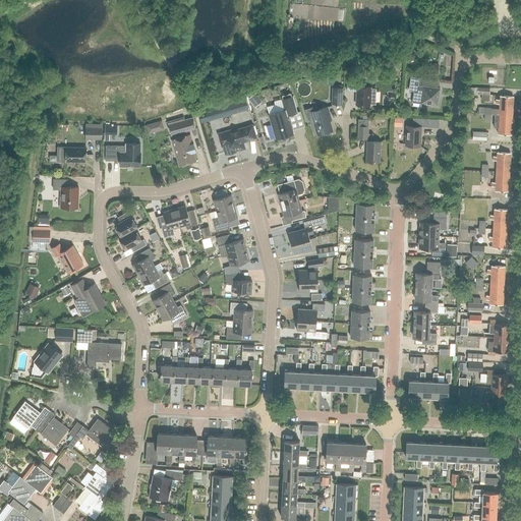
[(429,73),(438,74),(439,65),(430,64),(429,73)]
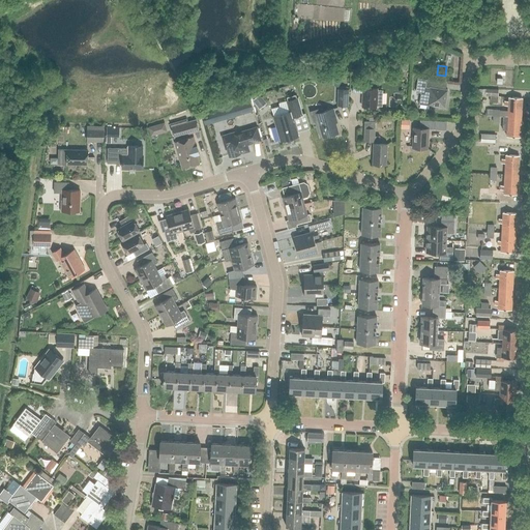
[(364,79),(357,79),(354,78),(353,92),(363,93),(362,107),(376,108),(376,106),(382,106),(383,90),(377,90),(377,89),(364,88),(364,79)]
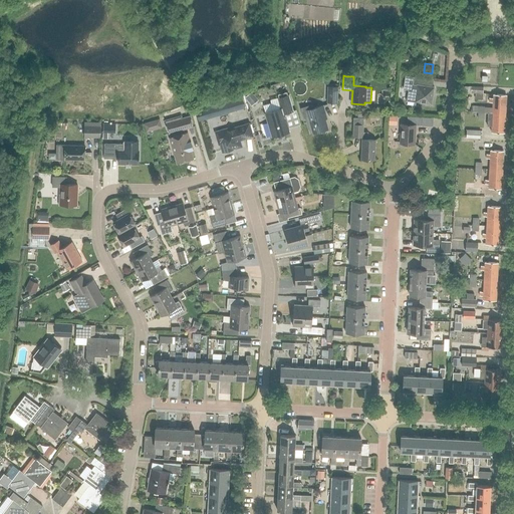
[(408,100),(415,101),(432,104),(435,87),(422,85),(423,78),(414,77),(405,75),(404,89),(409,90),(408,100)]
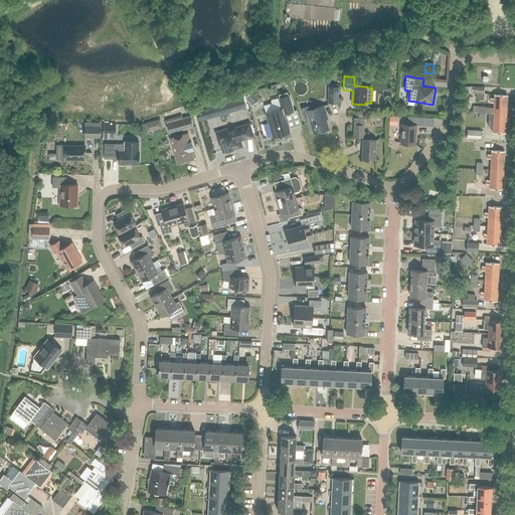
[(338,87),(338,84),(328,84),(328,104),(339,104),(340,87),(338,87)]
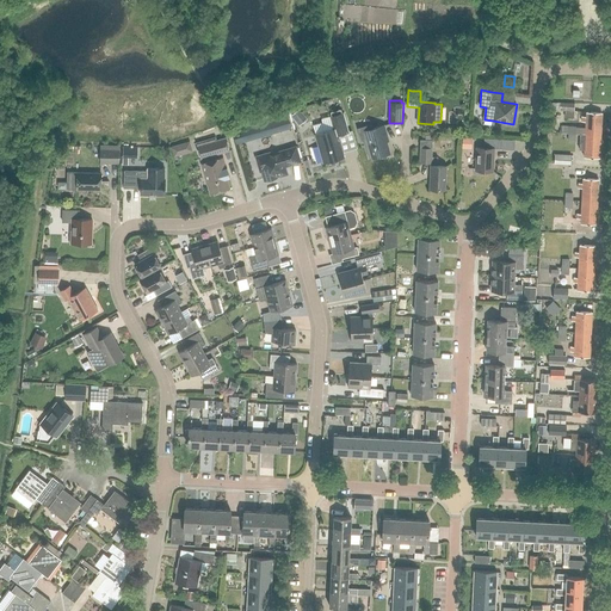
[(291,116),(300,125),(307,119),(300,110),(291,116)]
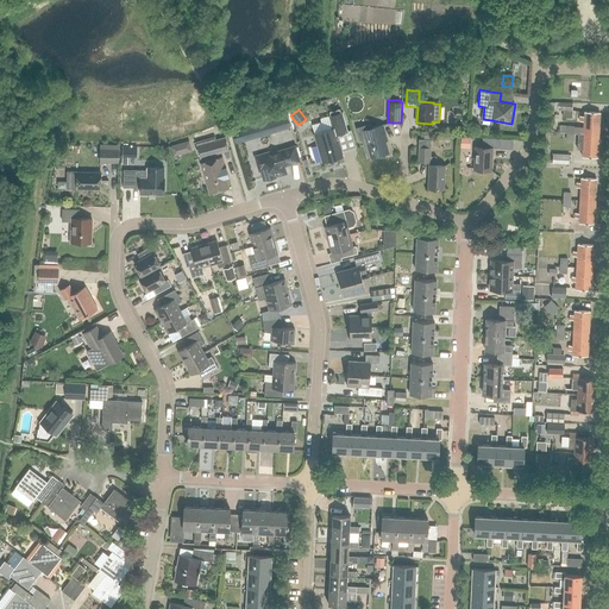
[(584,112),(584,117),(579,117),(579,121),(584,121),(583,135),(598,136),(600,113),(584,112)]
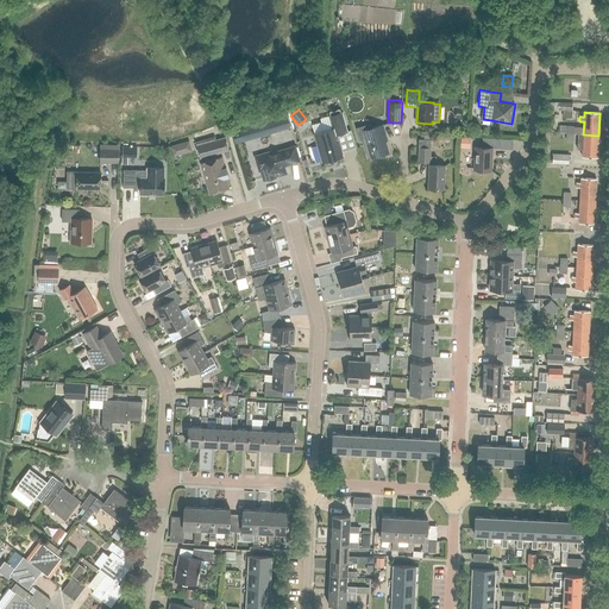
[(347,132),(341,113),(320,119),(321,123),(313,125),(315,135),(314,135),(322,162),(343,156),(337,135),(347,132)]
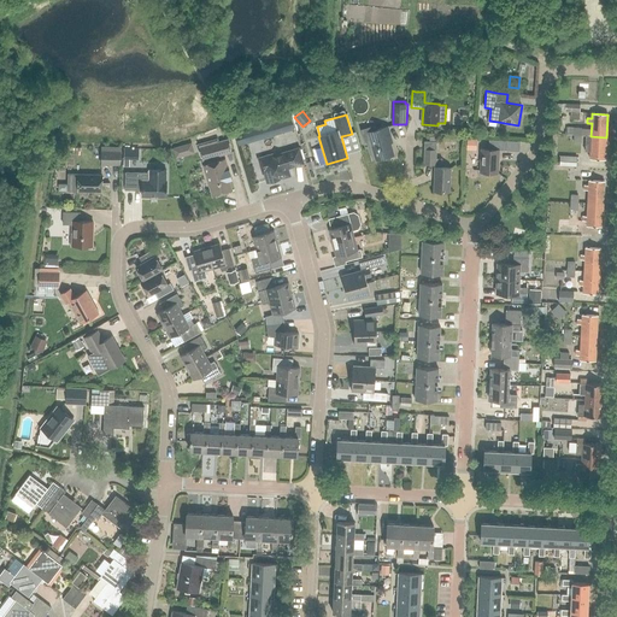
[(268,139),(285,133),(280,121),(264,125),(268,139)]
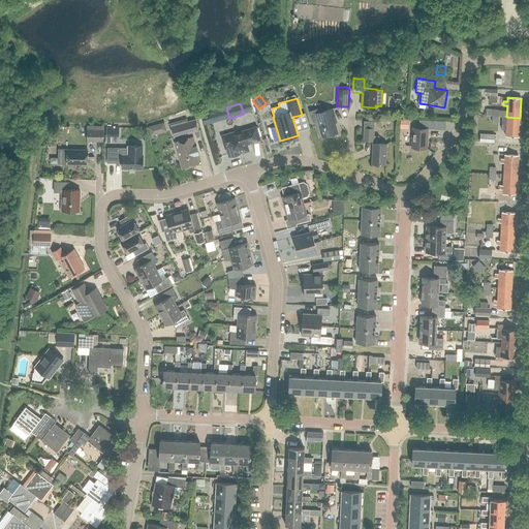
[(323,112),(322,107),(310,112),(313,122),(316,121),(318,127),(316,127),(319,138),(338,132),(335,123),(337,123),(333,109),(323,112)]
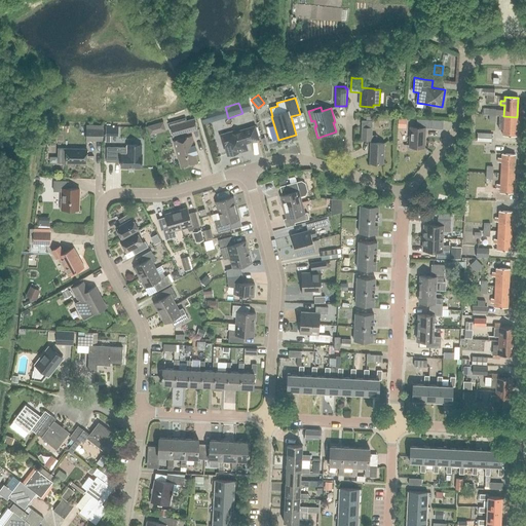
[(517,117),(503,116),(499,116),(499,129),(503,129),(502,136),(516,136),(517,117)]
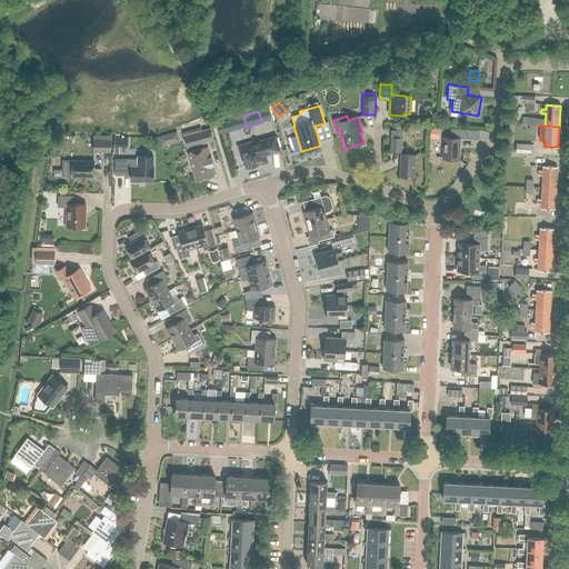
[(211,129),(185,137),(188,149),(215,141),(211,129)]
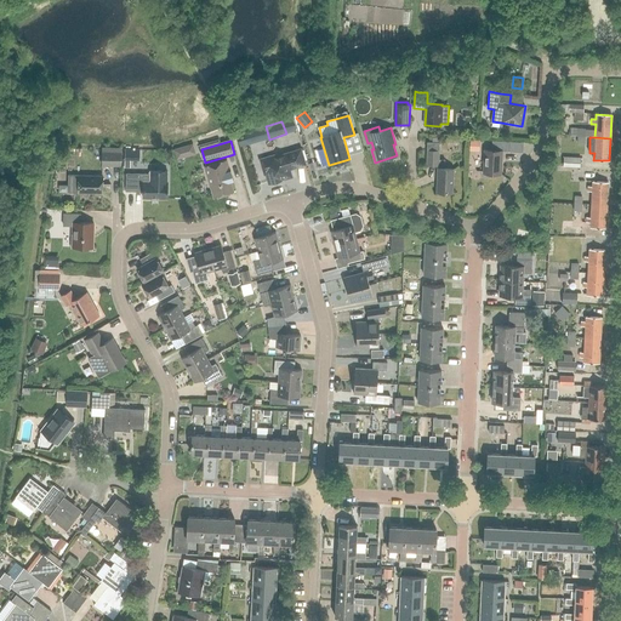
[(502,152),(510,152),(510,142),(493,141),(493,151),(485,151),(484,174),(501,175),(502,152)]
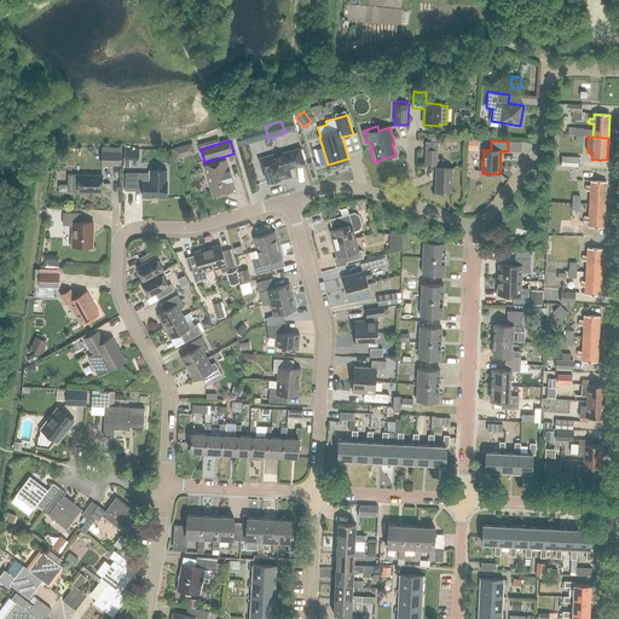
[(195,154),(192,144),(173,149),(177,160),(195,154)]
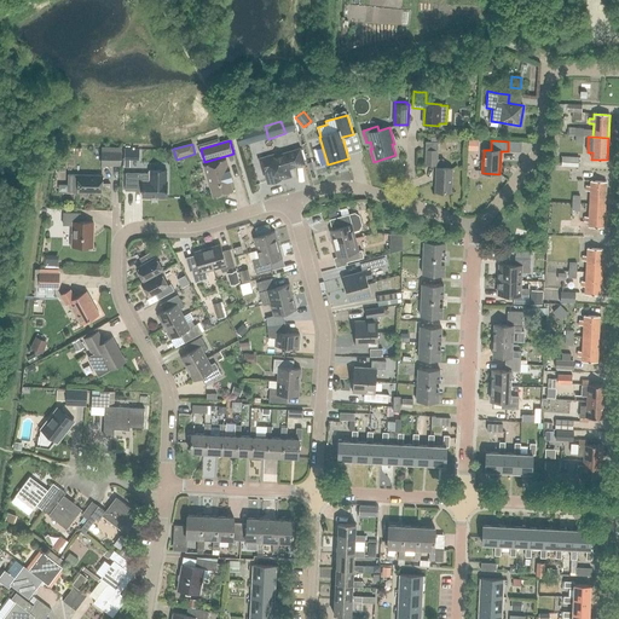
[(424,165),(437,166),(437,150),(426,150),(424,165)]
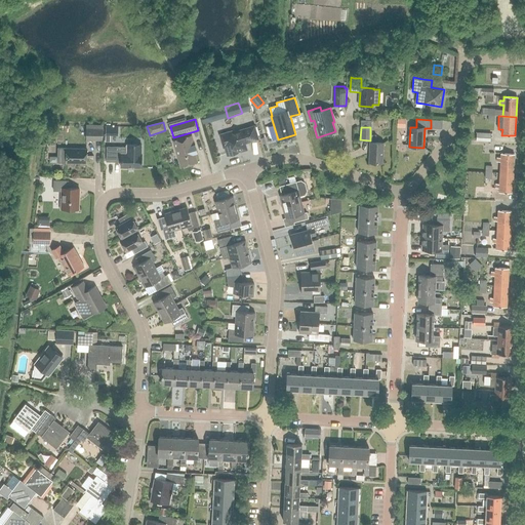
[(253,128),(230,135),(229,132),(219,135),(221,145),(225,144),(228,154),(245,149),(243,143),(256,138),(253,128)]
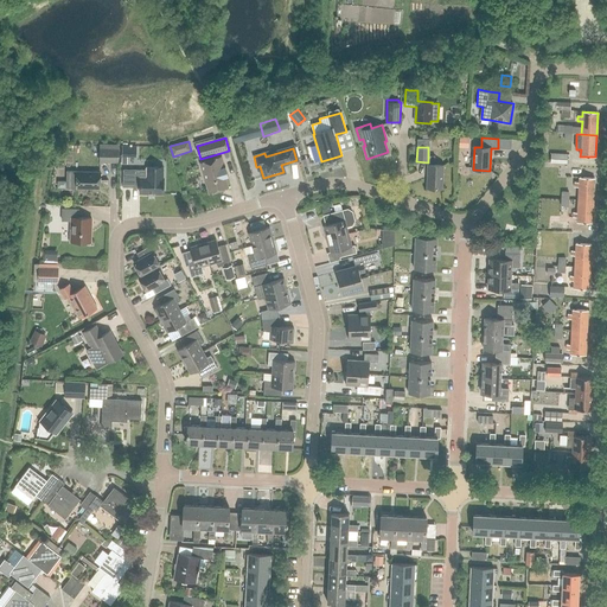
[(100,163),(117,163),(119,149),(100,149),(100,163)]
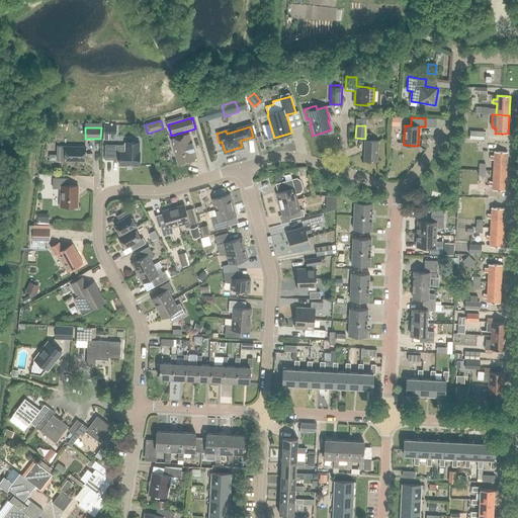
[(472,138),(487,138),(487,130),(472,130),(472,138)]
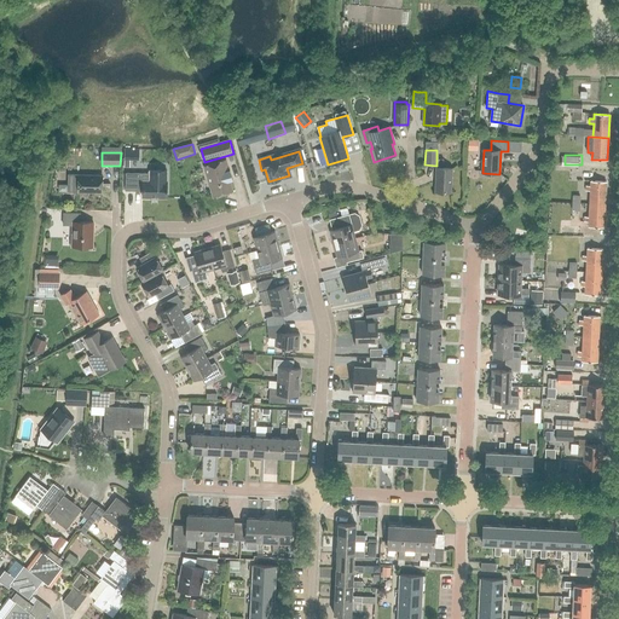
[(230,180),(231,180),(225,160),(204,166),(213,197),(232,191),(230,180)]
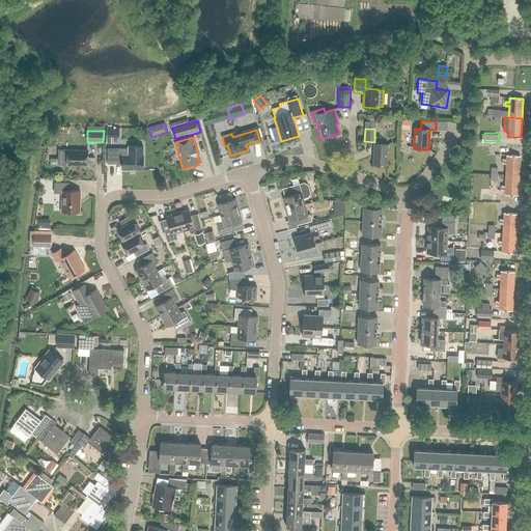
[(372,165),(386,165),(387,144),(373,144),(372,165)]
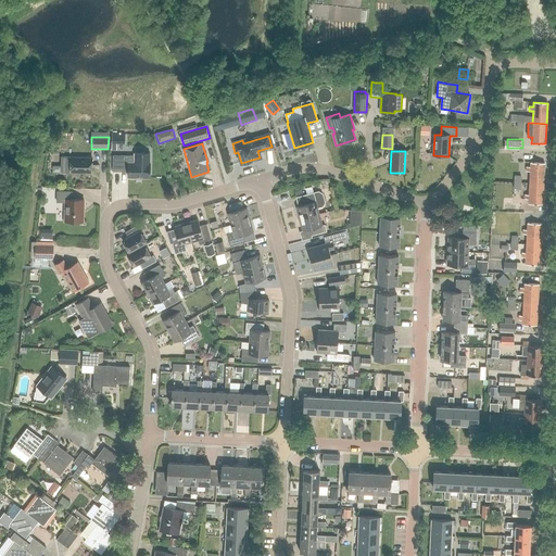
[(150,178),(150,163),(150,153),(135,153),(135,156),(113,155),(112,172),(128,173),(128,178),(150,178)]
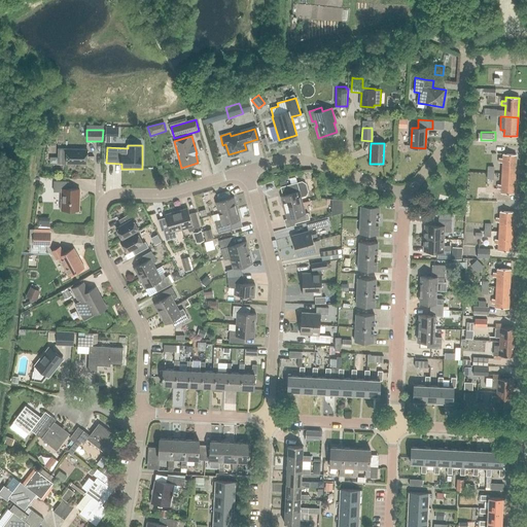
[(86,163),(94,163),(94,157),(86,156),(88,150),(58,149),(58,164),(86,165),(86,163)]
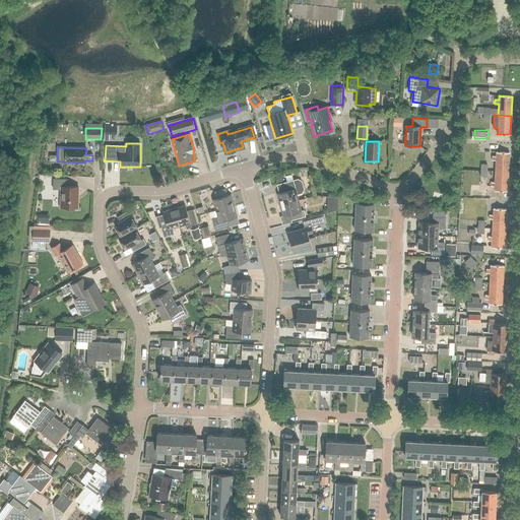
[(491,160),(496,160),(495,172),(508,173),(509,153),(496,152),(496,155),(492,155),(491,160)]
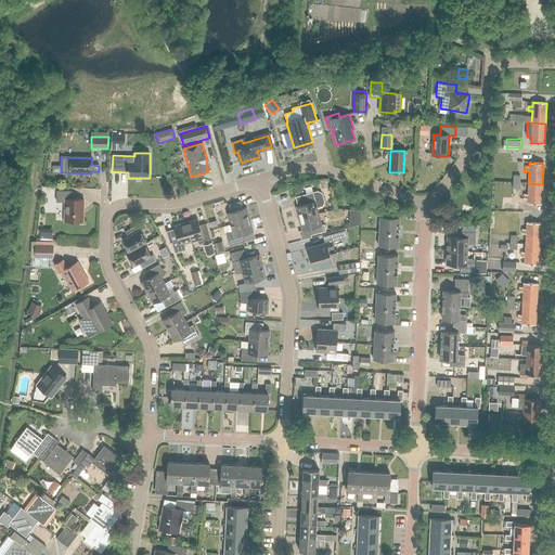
[(541,205),(542,184),(528,183),(528,184),(528,194),(524,194),(523,198),(528,198),(527,204),(541,205)]
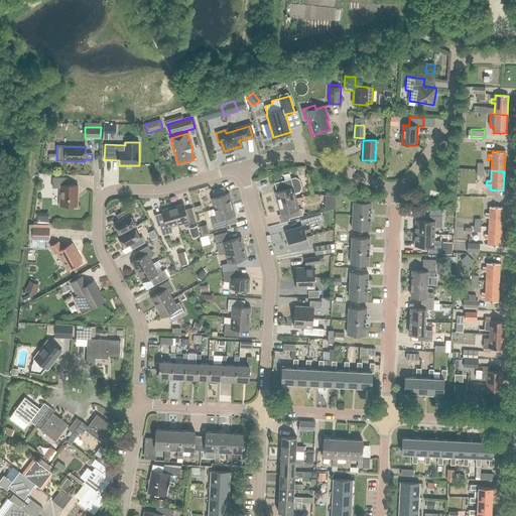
[(275,191),(278,204),(296,199),(294,194),(300,192),(302,187),(300,180),(296,177),(279,182),(281,190),(275,191)]
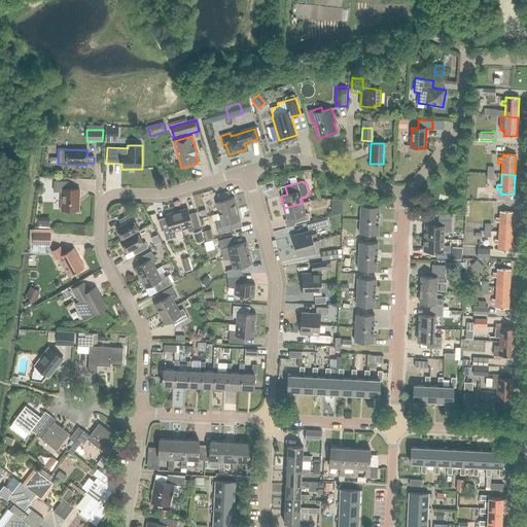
[(68,183),(54,182),(54,192),(62,192),(61,211),(78,211),(79,190),(68,189),(68,183)]
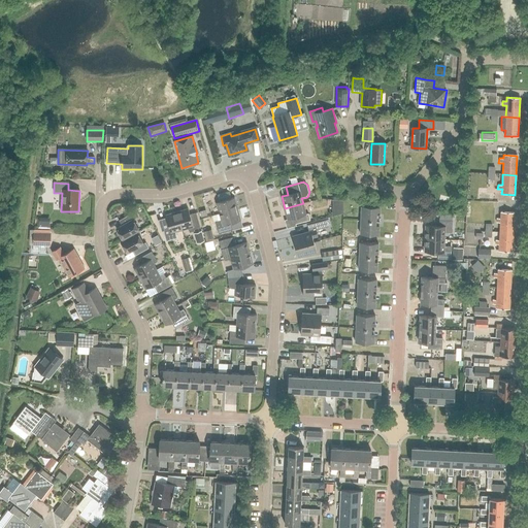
[(216,203),(219,215),(237,209),(234,197),(216,203)]
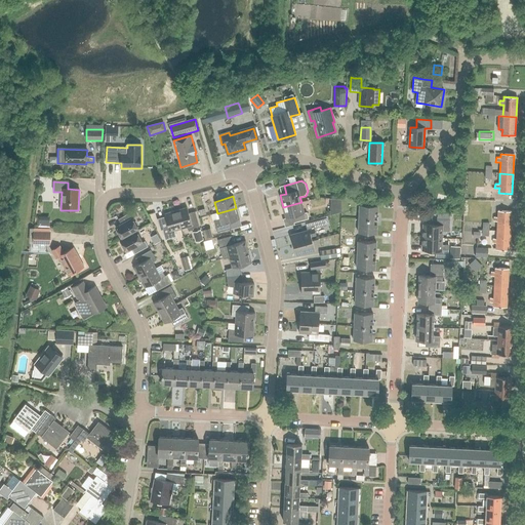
[(333,198),(332,211),(344,212),(344,198),(333,198)]
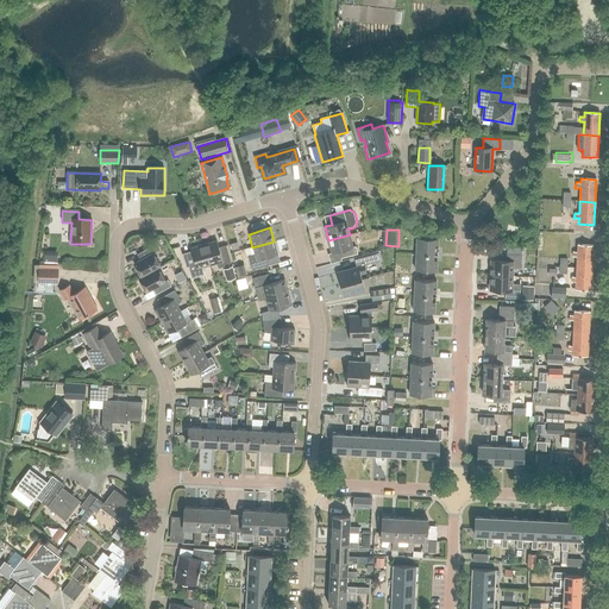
[(350,234),(328,240),(332,253),(334,252),(337,259),(358,253),(356,246),(352,248),(350,234)]
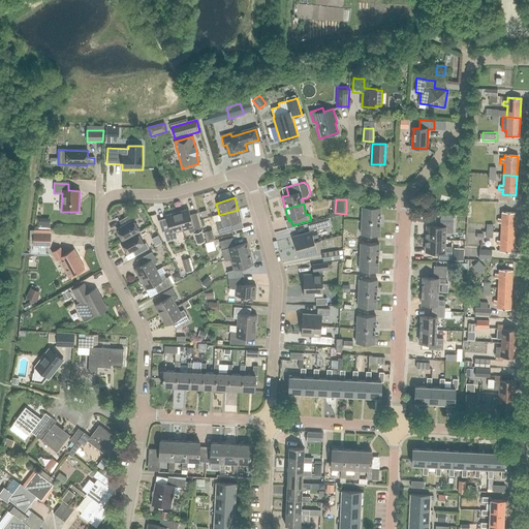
[(188,210),(177,213),(182,231),(188,229),(189,234),(194,231),(194,230),(200,228),(196,214),(190,216),(188,210)]
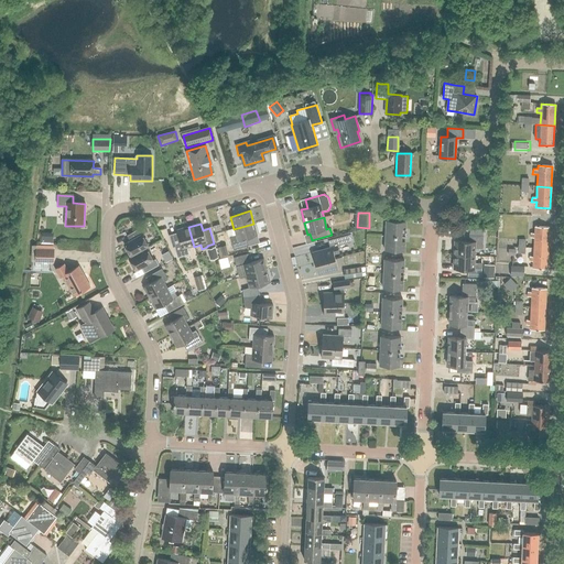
[(253,224),(234,229),(236,235),(229,237),(234,250),(248,246),(246,239),(257,236),(253,224)]
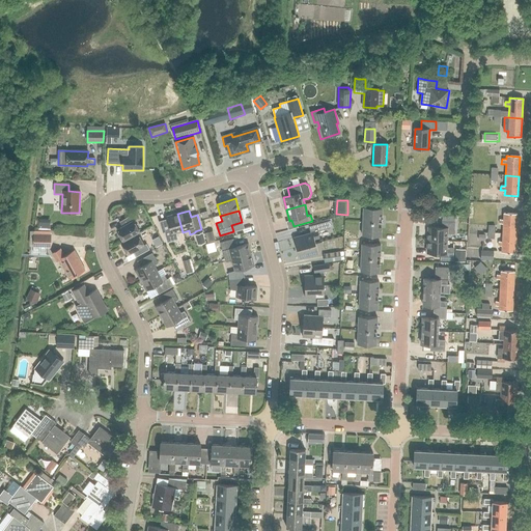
[(183,232),(177,214),(166,217),(171,235),(183,232)]
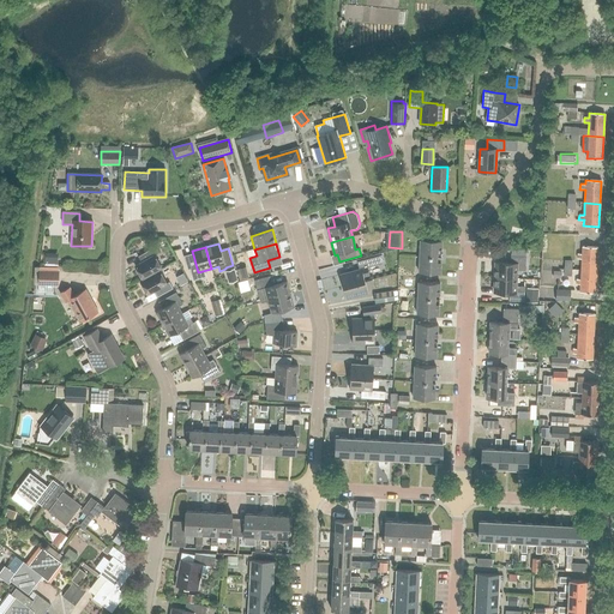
[(583,247),(582,254),(577,254),(577,258),(582,259),(582,270),(596,270),(597,248),(583,247)]
